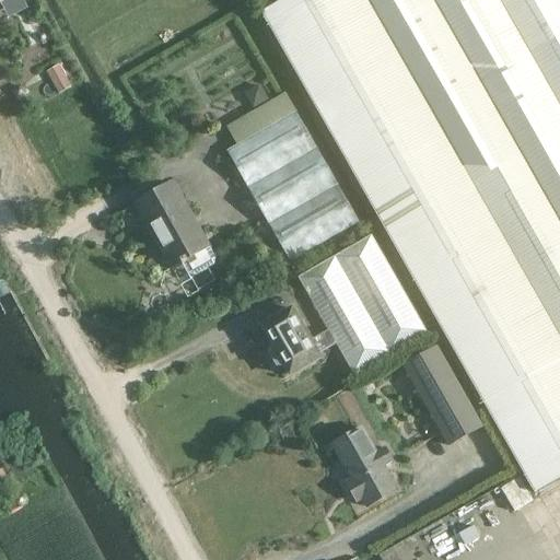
[(559,0),(283,0),(261,13),(374,211),(535,493),(559,478),(559,0)]
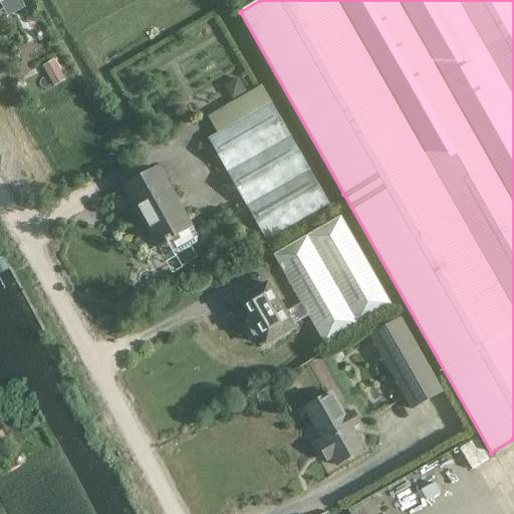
[(59,69),(47,76),(53,86),(65,80),(59,69)]
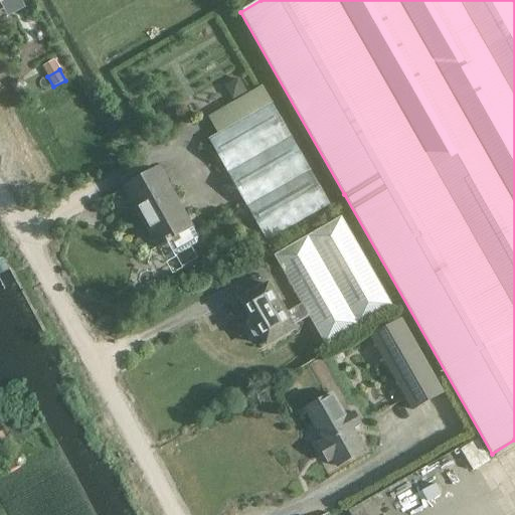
[(240,77),(225,87),(232,100),(248,91),(240,77)]
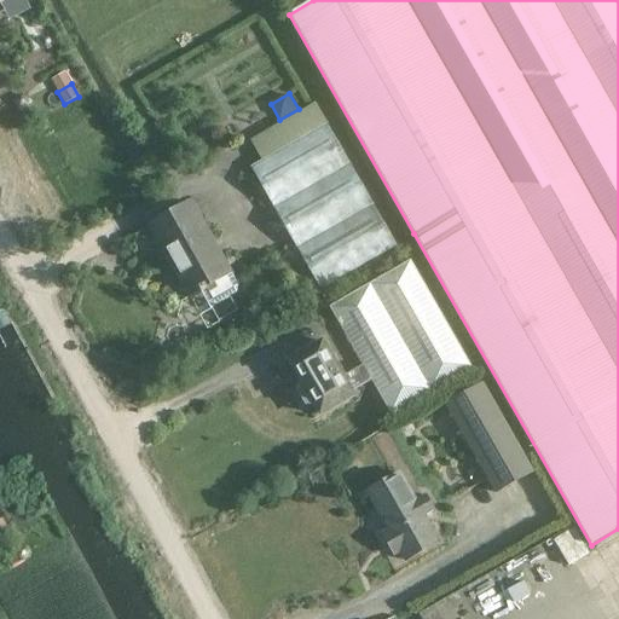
[(23,94),(12,100),(18,111),(29,105),(23,94)]
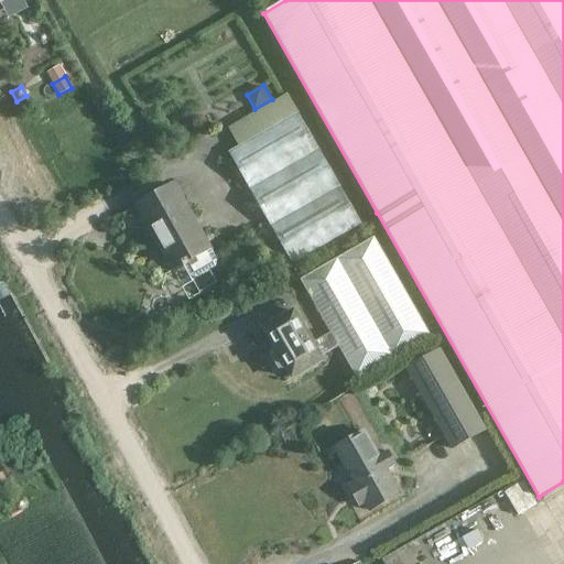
[(227,153),(292,264),(360,225),(297,114),(238,147),(227,153)]
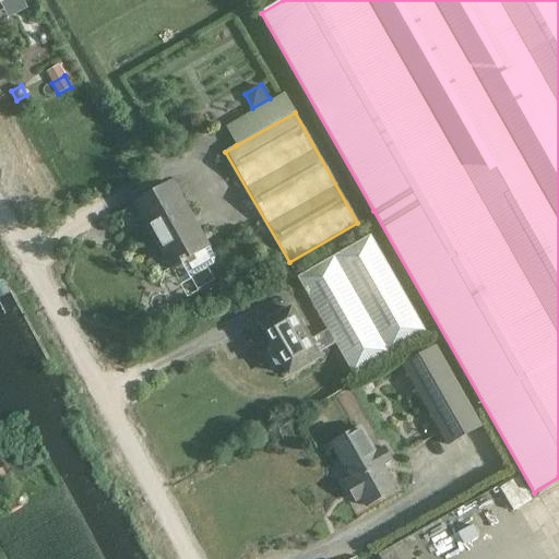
[(135,204),(147,225),(171,269),(183,262),(190,274),(197,276),(215,265),(217,259),(174,182),(135,204)]
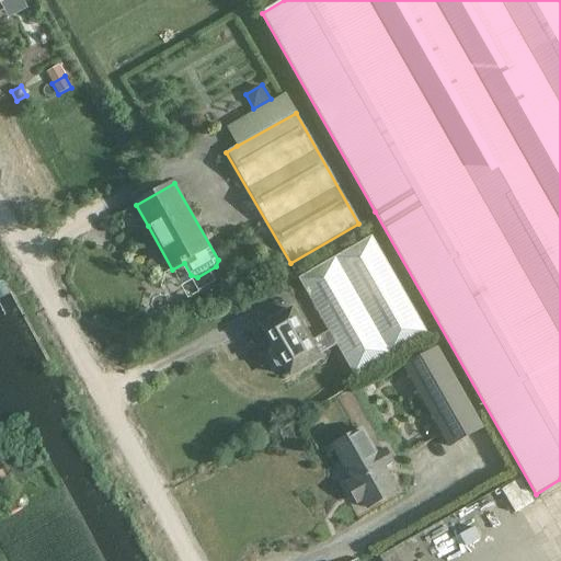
[(328,332),(310,343),(319,357),(336,346),(354,376),(428,333),(371,236),(297,279),(328,332)]
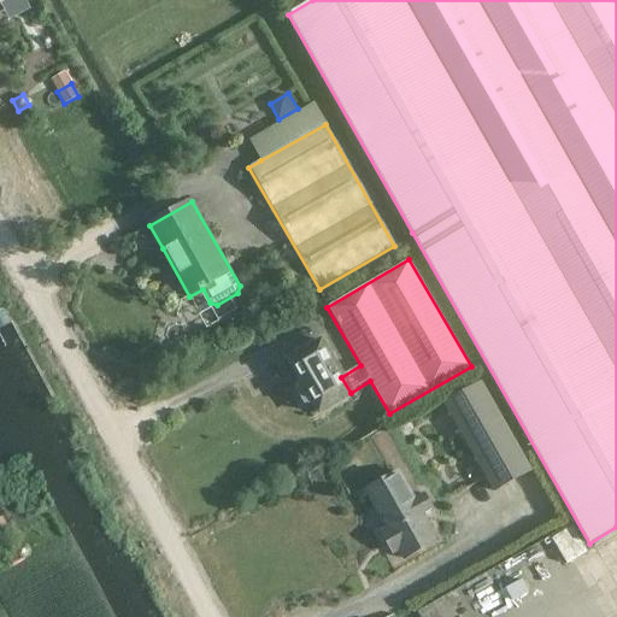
[(224,315),(223,324),(230,330),(240,327),(241,317),(234,311),(224,315)]
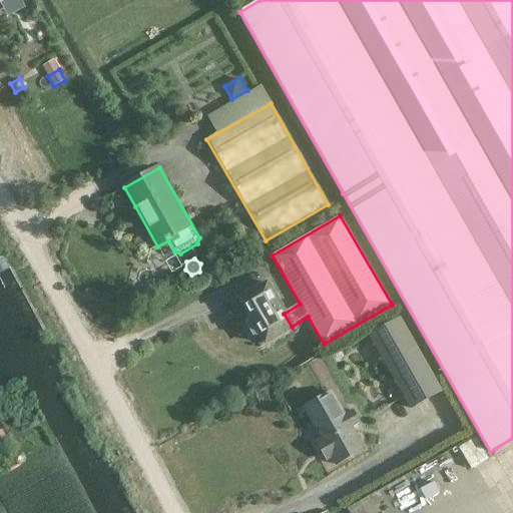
[(292,327),(284,314),(267,285),(239,301),(250,319),(247,325),(254,336),(261,337),(266,346),(293,329),(292,327)]
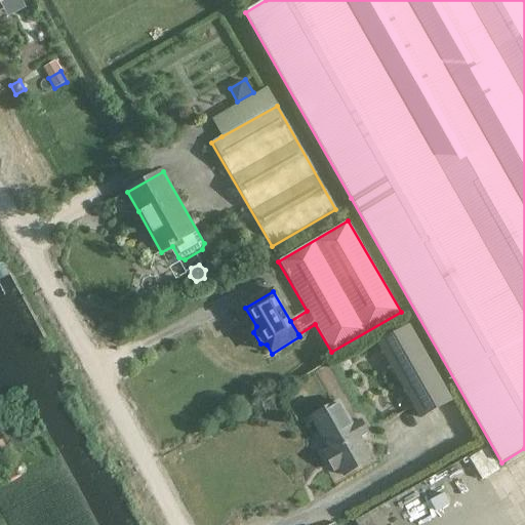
[(451,401),(408,326),(378,344),(421,417),(451,401)]
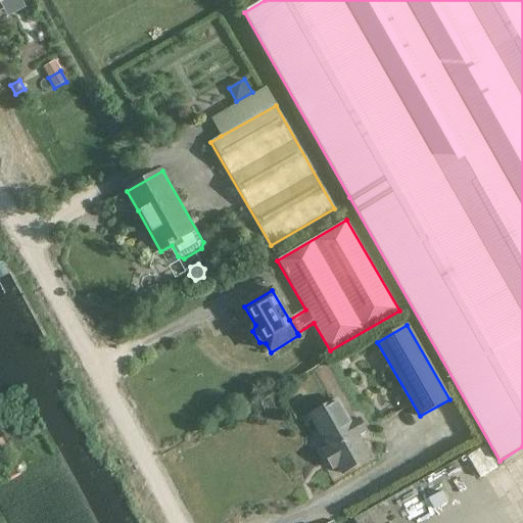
[(349,358),(338,364),(343,372),(350,368),(351,362),(349,358)]
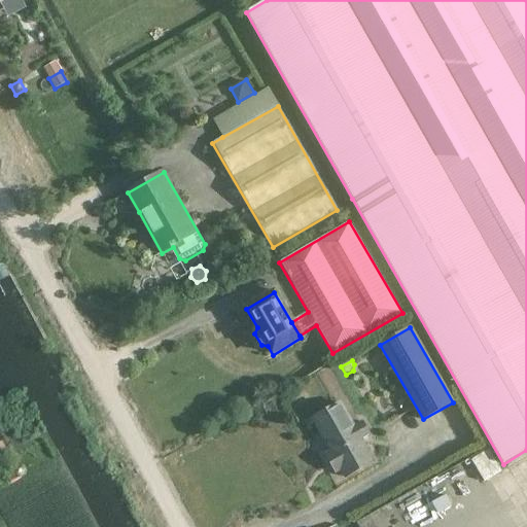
[(313,419),(332,453),(326,456),(337,472),(342,469),(347,478),(374,462),(361,441),(371,435),(363,422),(354,427),(340,403),(313,419)]
